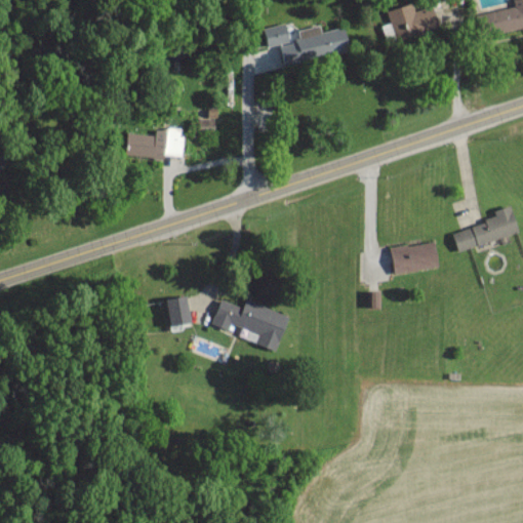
[(522,1),(515,3),(516,7),(478,15),(482,38),(522,29),(522,1)]
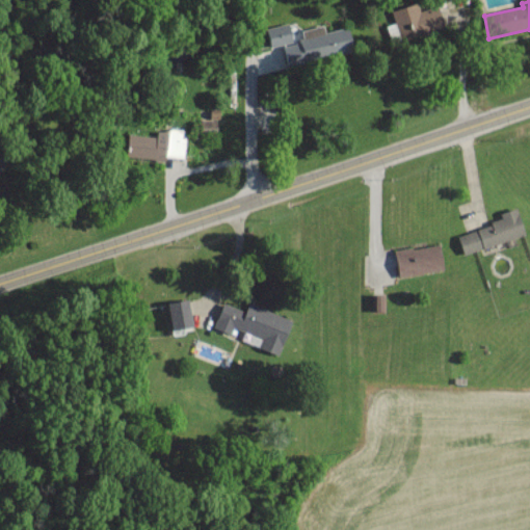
[(393,11),(403,43),(446,29),(439,6),(421,11),(418,3),(393,11)]
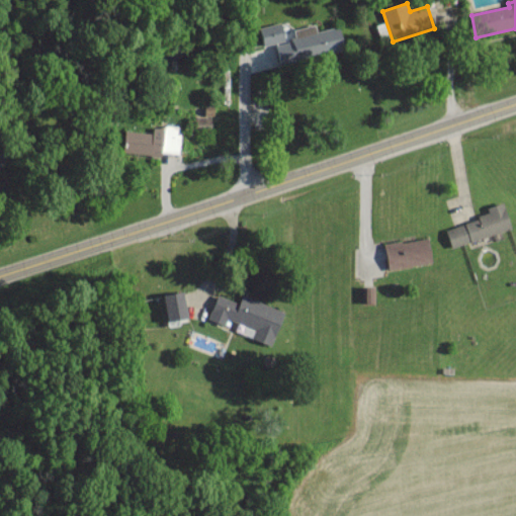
[(264,47),(286,43),(282,23),(261,27),(264,47)]
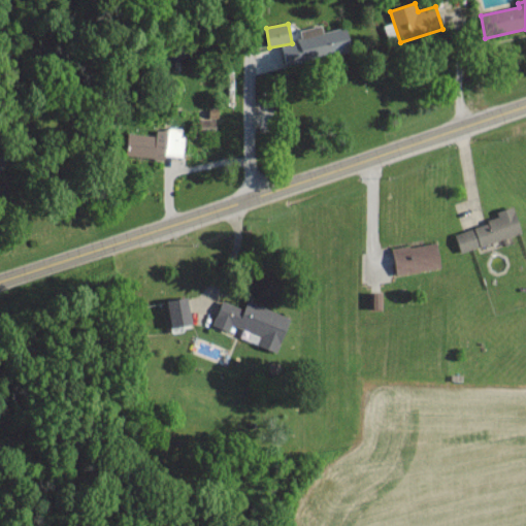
[(348,28),(324,32),(323,27),(300,31),(302,41),(282,45),(286,67),(353,55),(348,28)]
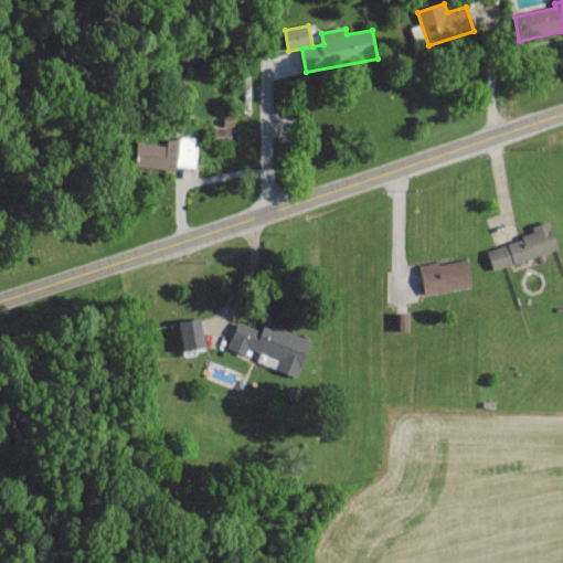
[(138,145),(136,169),(177,171),(177,168),(195,169),(198,140),(168,138),(168,146),(138,145)]
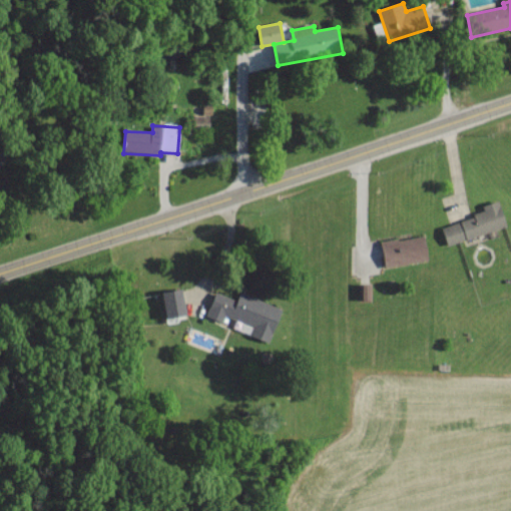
[(443,227),(448,245),(508,227),(500,201),(483,206),(486,214),(443,227)]
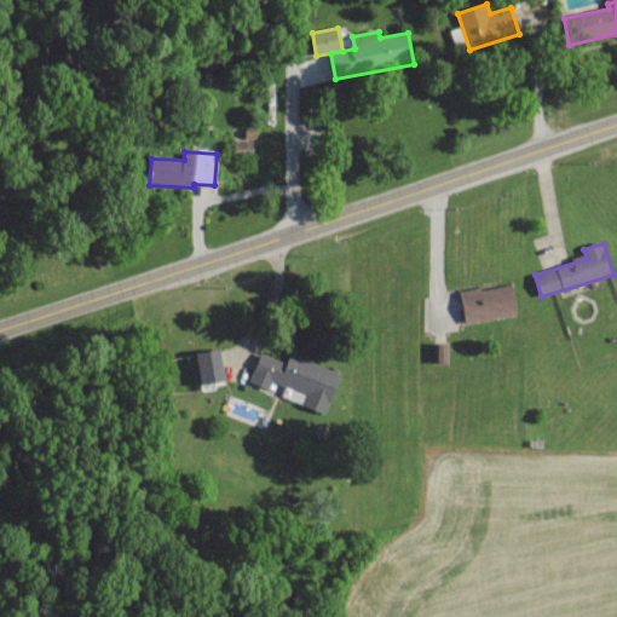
[(467,324),(518,315),(513,284),(461,294),(467,324)]
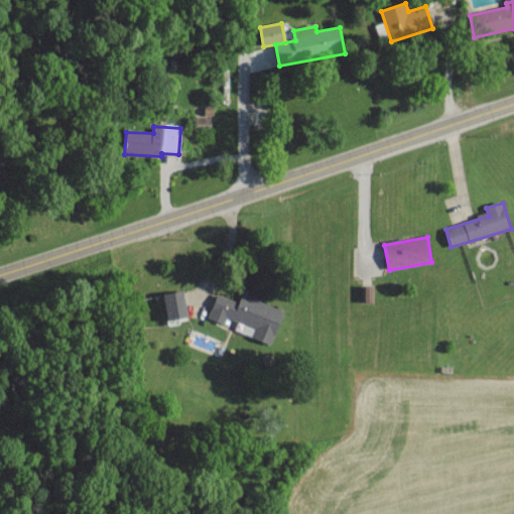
[(188,316),(183,291),(163,295),(168,322),(188,316)]
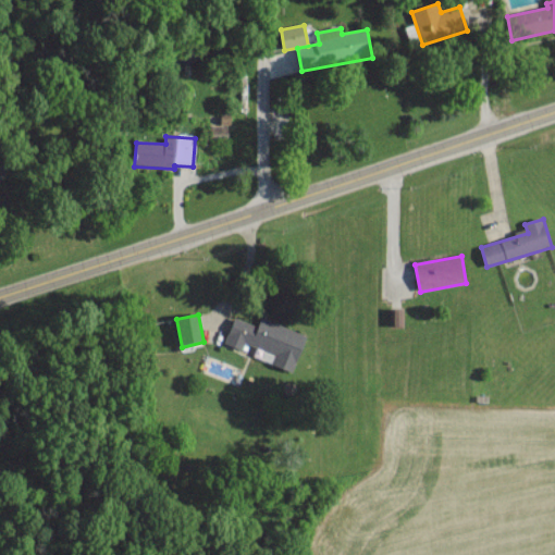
[(225,344),(244,350),(246,344),(258,348),(254,358),(294,372),(307,335),(261,319),(259,327),(235,318),(225,344)]
